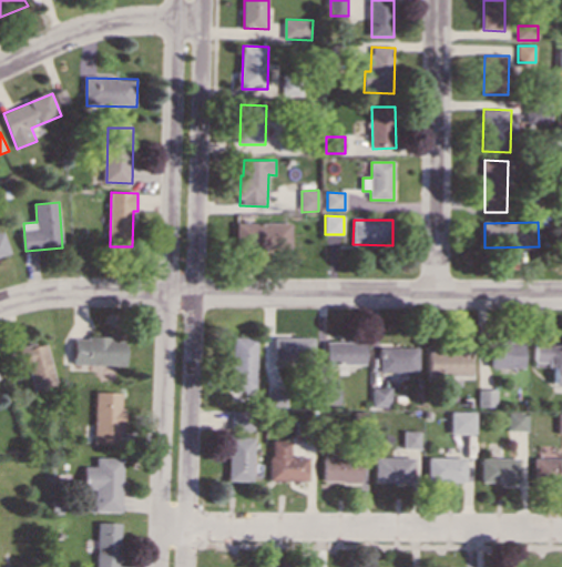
[(293,224),(238,223),(237,247),(293,249),(293,224)]
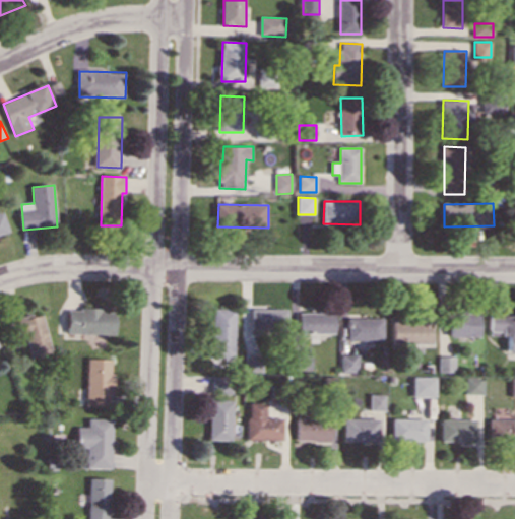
[(0,236),(11,233),(4,212),(0,213),(0,236)]
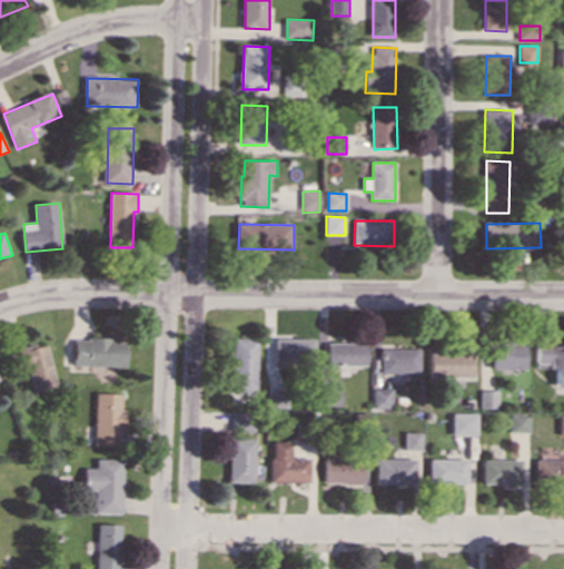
[(129,364),(128,339),(77,340),(77,365),(129,364)]
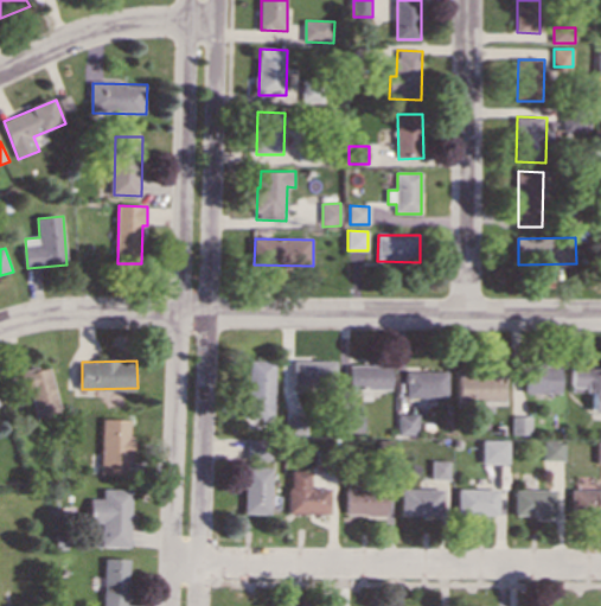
[(277,362),(251,361),(249,419),(275,420),(277,362)]
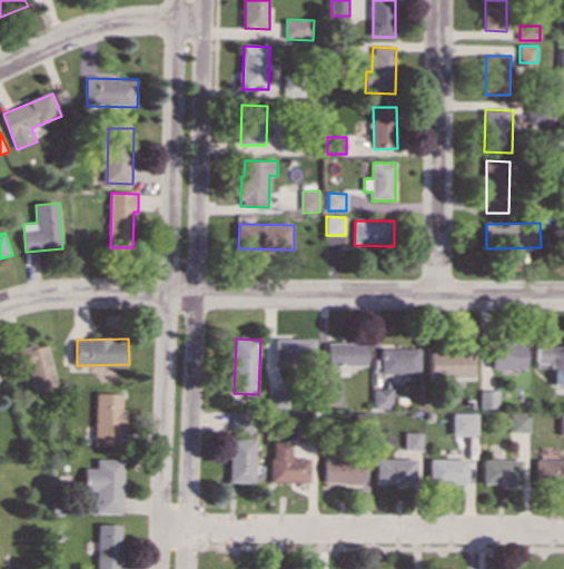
[(277,363),(316,363),(316,340),(277,339),(277,363)]
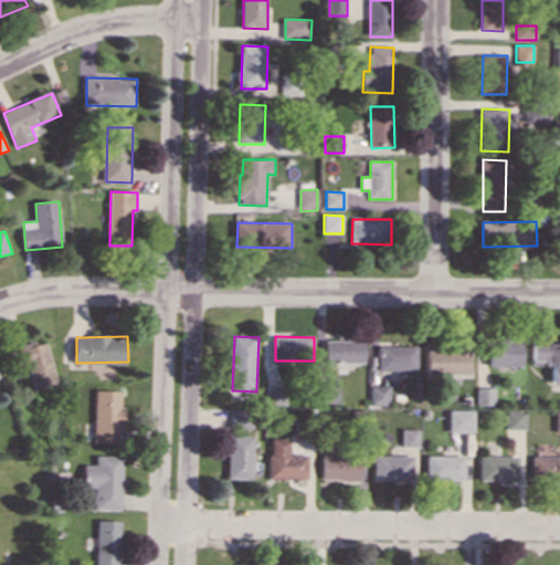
[(366,363),(366,341),(326,342),(327,364),(366,363)]
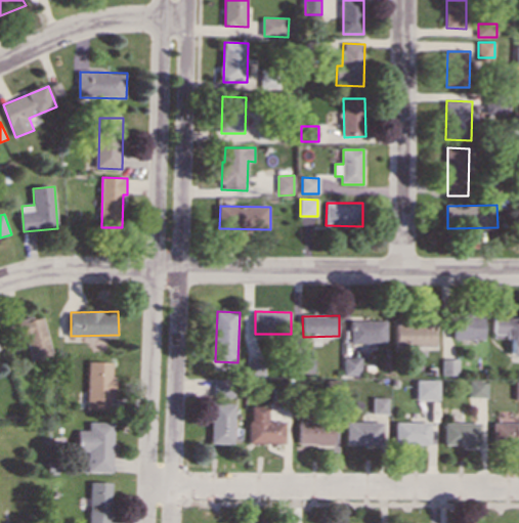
[(485,340),(485,315),(457,315),(457,340),(485,340)]
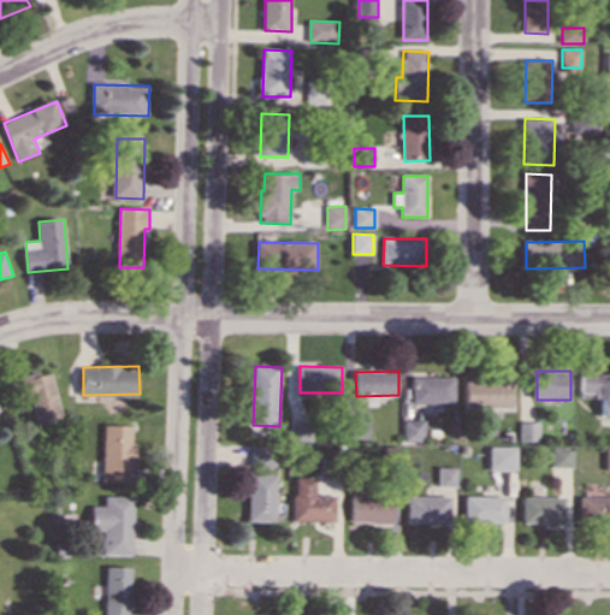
[(39,425),(61,420),(49,373),(11,383),(16,404),(33,400),(39,425)]
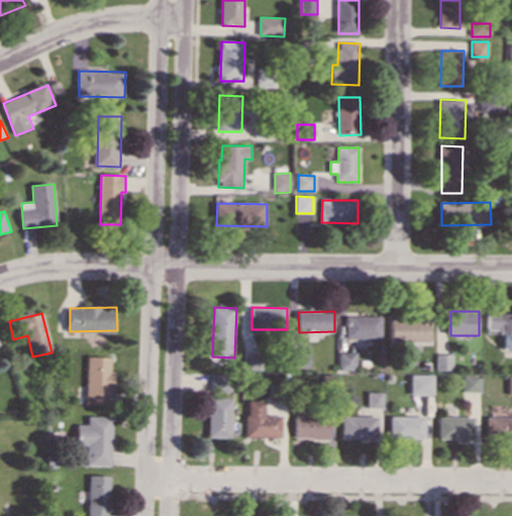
[(506,350),(511,350),(511,313),(490,313),(489,331),(507,332),(506,350)]
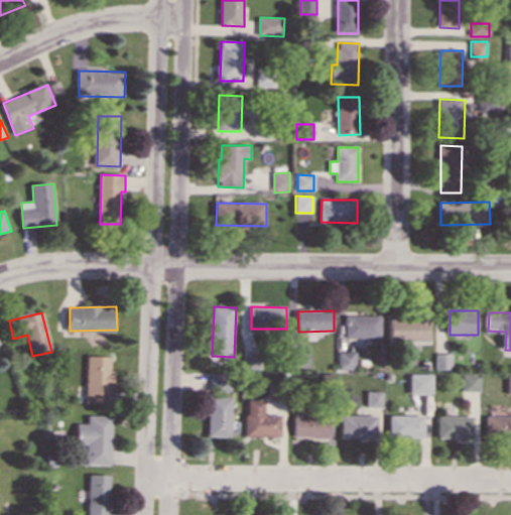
[(383,316),(347,316),(347,338),(382,339),(383,316)]
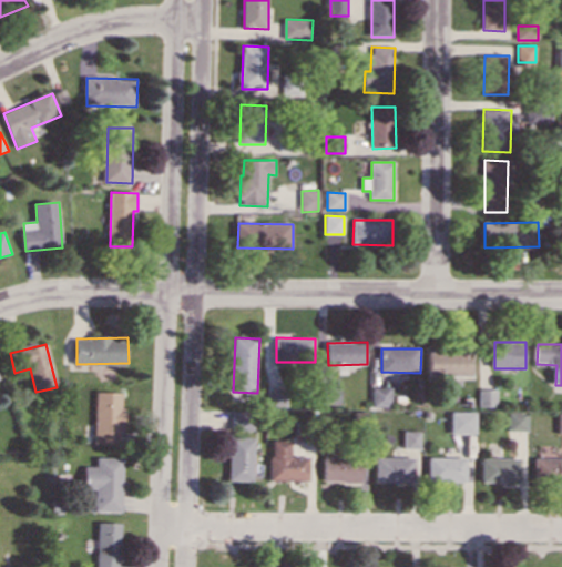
[(472,376),(473,351),(431,350),(430,375),(472,376)]
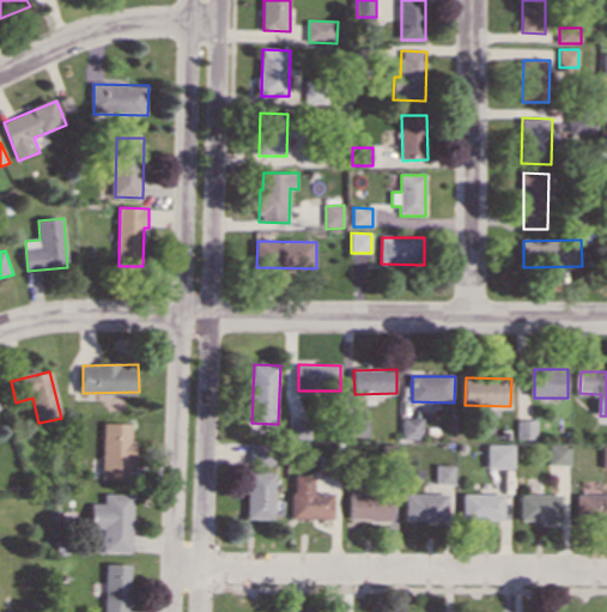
[(369,437),(369,416),(348,414),(348,437),(369,437)]
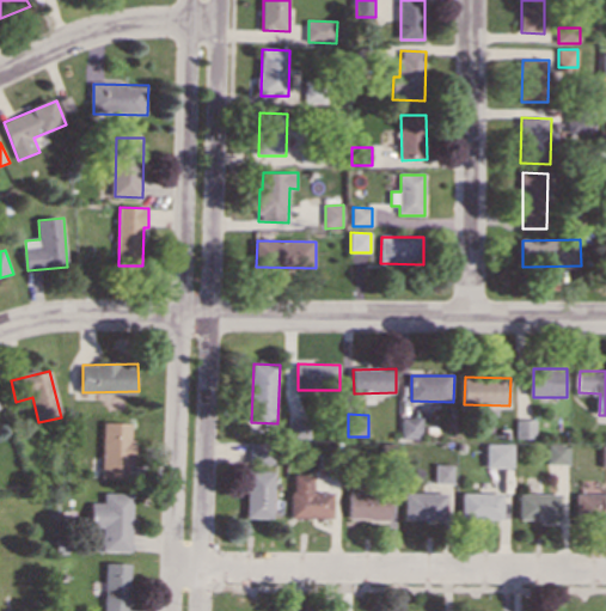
[(424,439),(423,417),(404,419),(404,439),(424,439)]
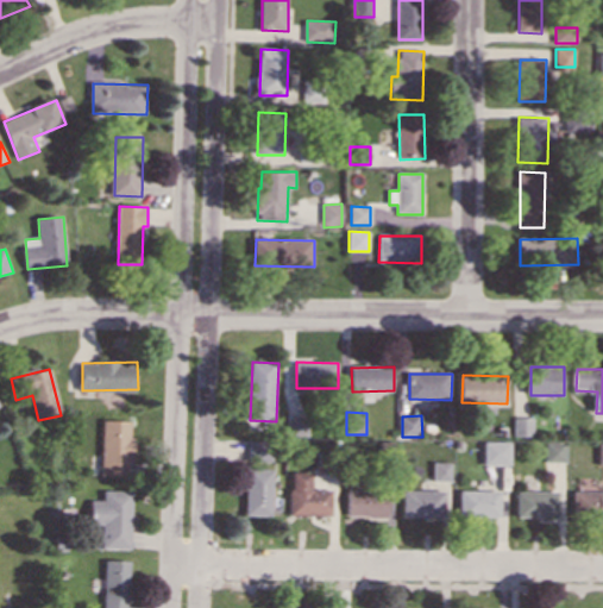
[(289,436),(309,437),(311,418),(289,417),(289,436)]
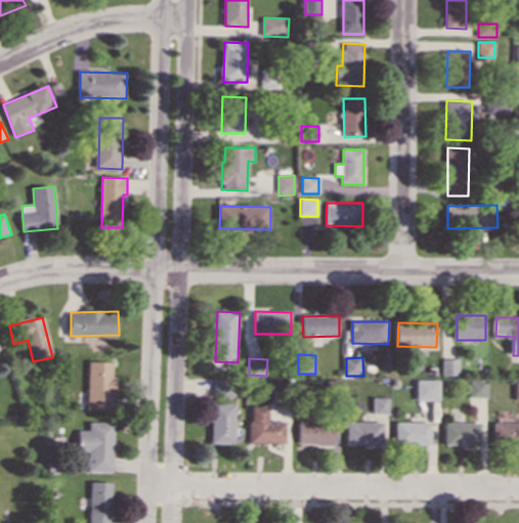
[(444,376),(461,376),(461,359),(444,359),(444,376)]
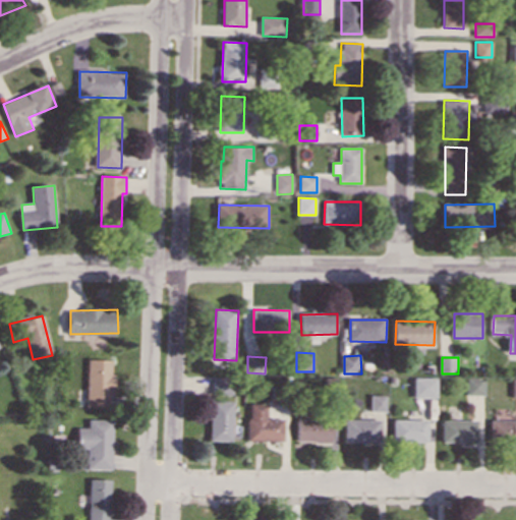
[(90,407),(112,407),(112,395),(114,395),(115,360),(91,360),(90,407)]
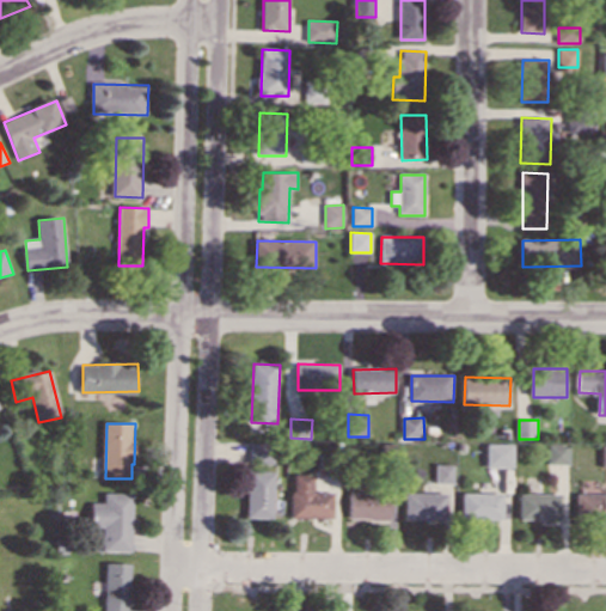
[(251,463),(276,463),(276,445),(252,444),(251,463)]
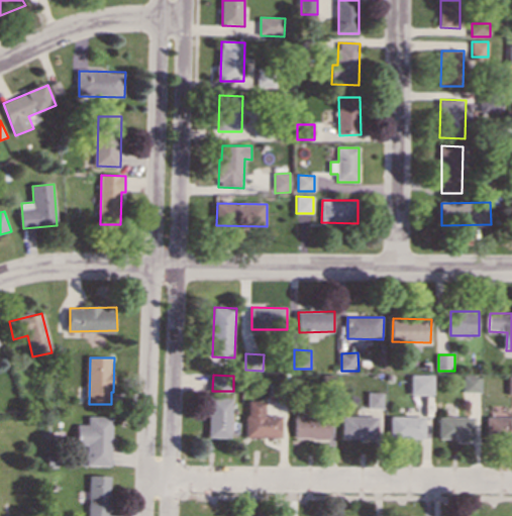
[(435,376),(413,375),(412,395),(435,396),(435,376)]
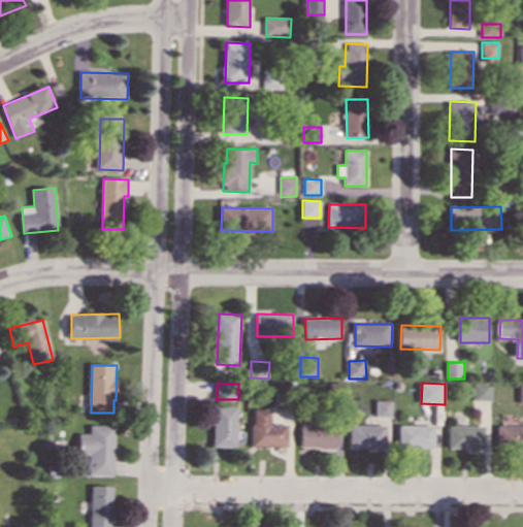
[(493,400),(493,384),(476,384),(476,400),(493,400)]
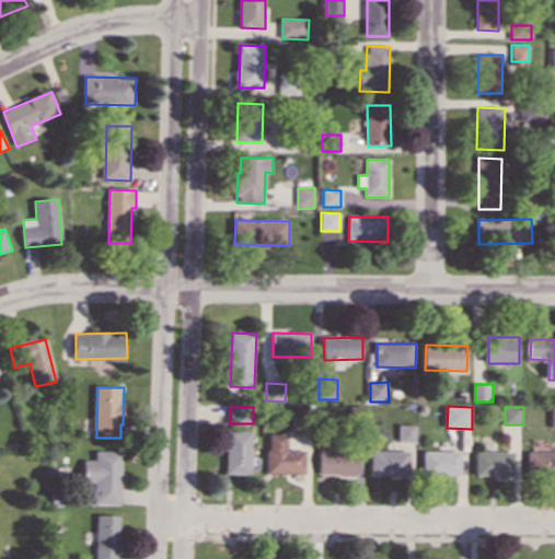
[(401,443),(417,443),(417,424),(401,426),(401,443)]
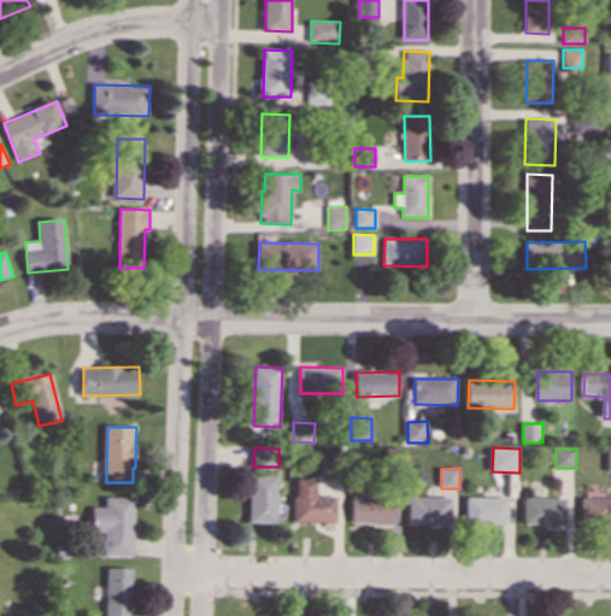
[(250,522),(276,523),(278,476),(252,475),(250,522)]
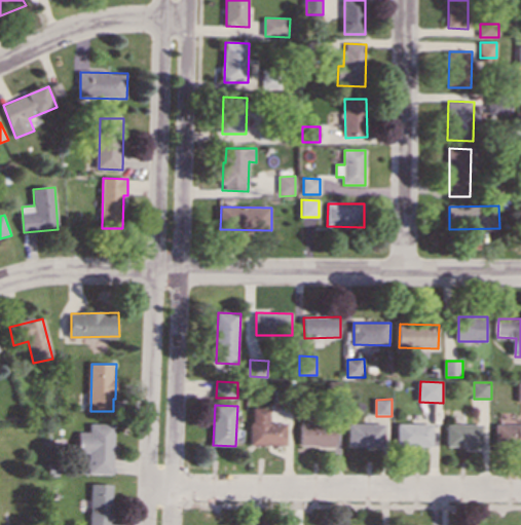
[(287,446),(287,424),(270,423),(271,409),(252,408),(252,445),(287,446)]
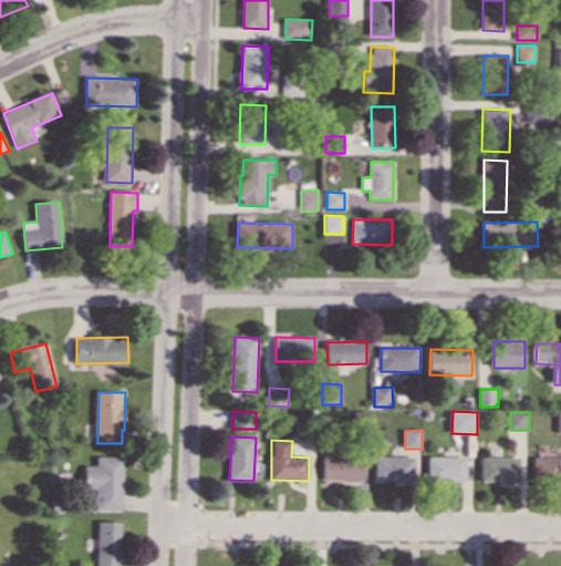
[(361,482),(361,456),(324,455),(324,481),(361,482)]
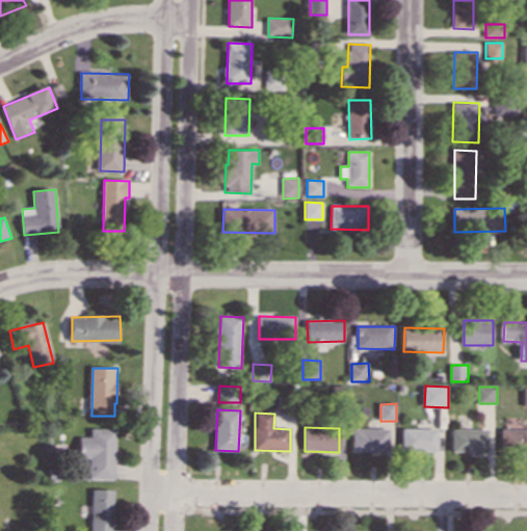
[(353,452),(391,451),(390,428),(352,429),(353,452)]
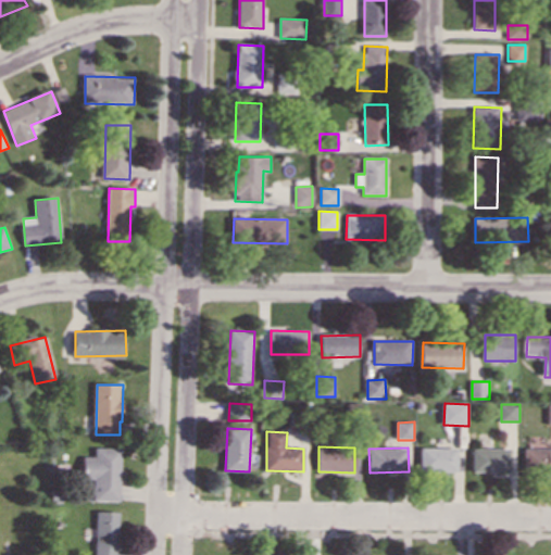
[(459,449),(422,448),(422,471),(458,472),(459,449)]
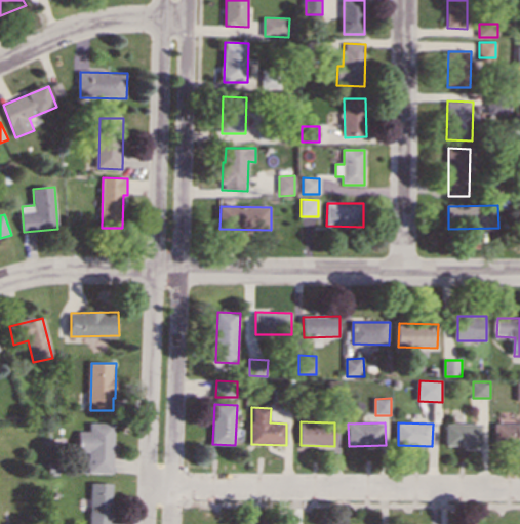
[(116,424),(91,424),(91,432),(81,432),(81,452),(91,452),(91,473),(115,474),(116,424)]
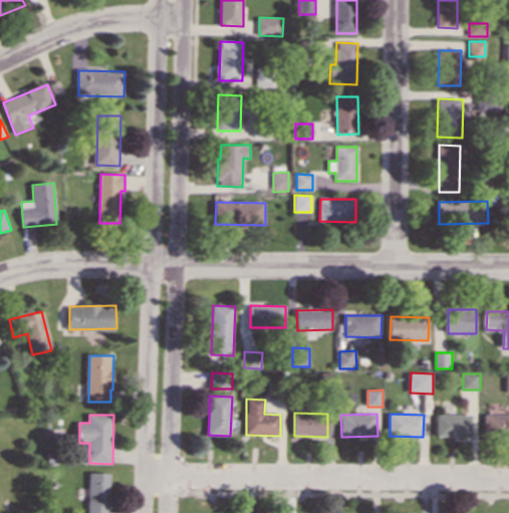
[(473,416),(438,415),(438,437),(473,437),(473,416)]
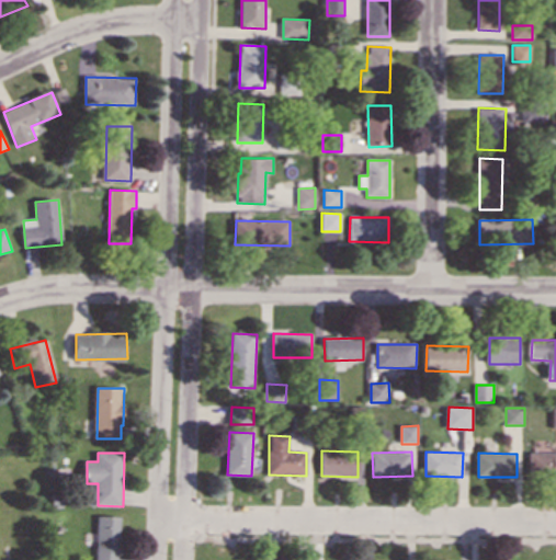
[(555,453),(531,453),(530,478),(555,478),(555,453)]
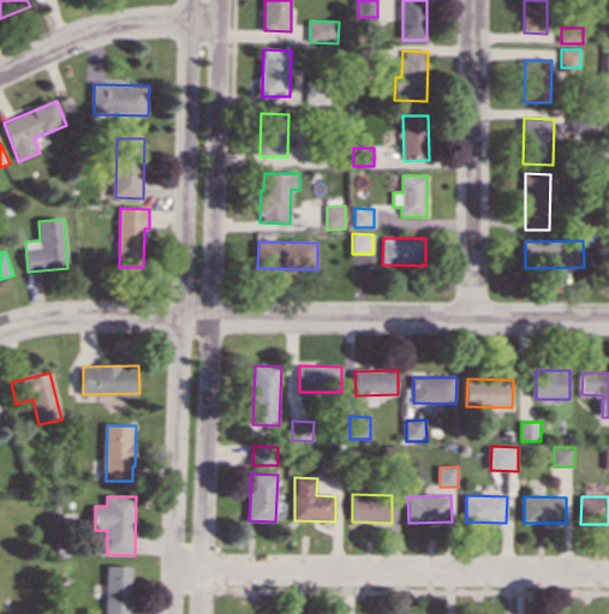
[(131,613),(133,567),(109,566),(108,613),(131,613)]
